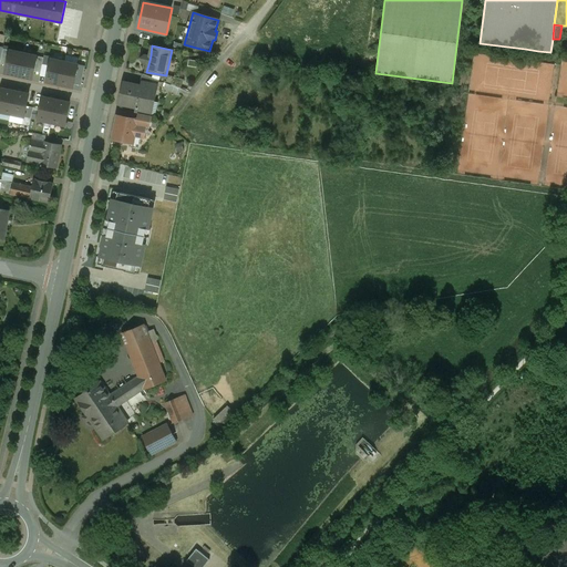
[(0,64),(7,65),(10,51),(3,50),(0,64)]
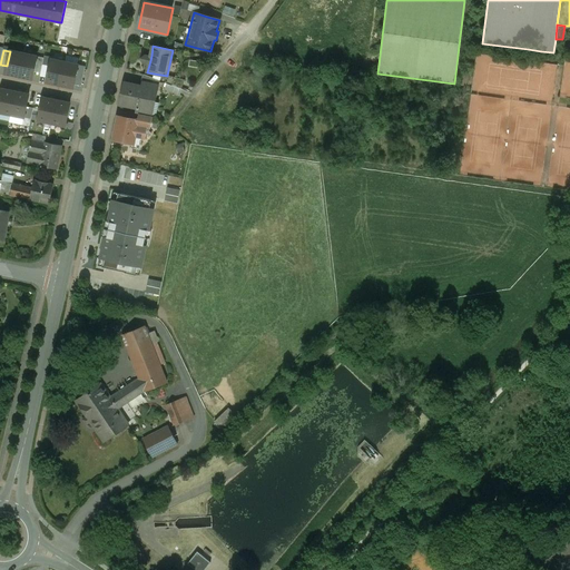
[(19,77),(23,53),(10,51),(7,66),(6,74),(19,77)]
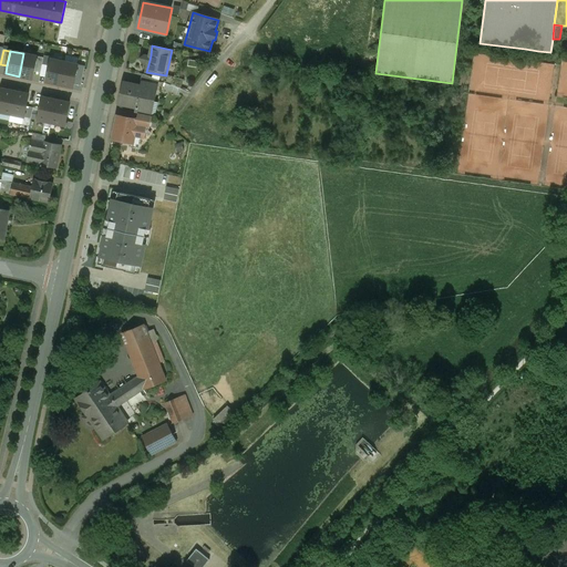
[(38,57),(23,53),(19,76),(32,80),(34,72),(38,57)]
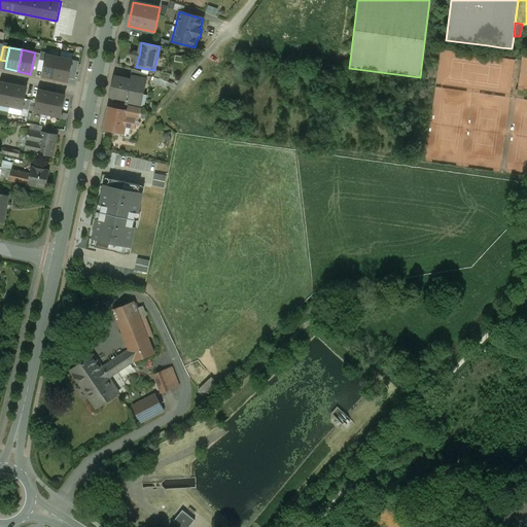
[(138,60),(140,51),(135,50),(130,54),(133,59),(138,60)]
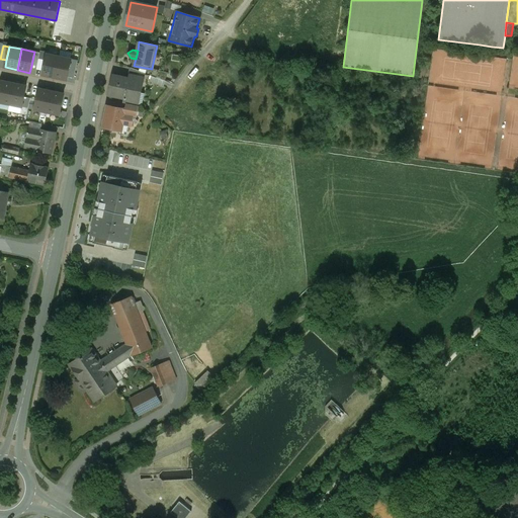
[(34,52),(31,66),(36,67),(39,53),(34,52)]
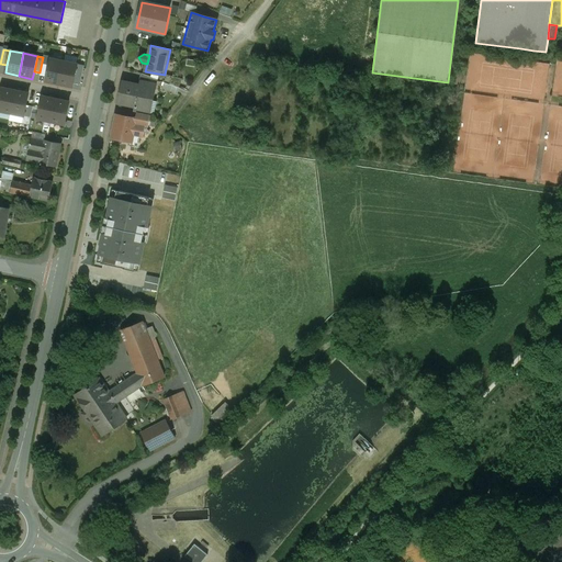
[(59,85),(64,62),(51,58),(46,81),(59,85)]
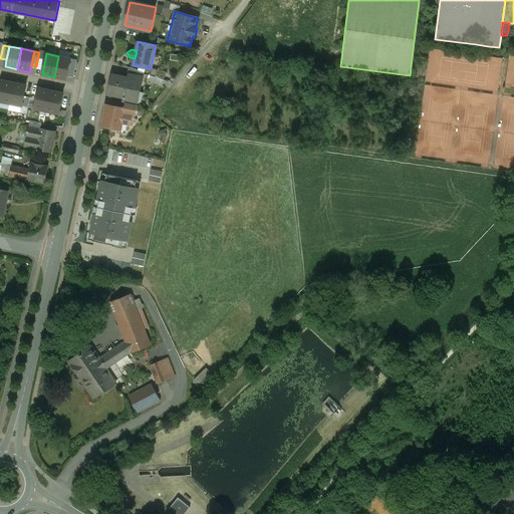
[(71,59),(58,56),(54,77),(66,79),(67,76),(71,59)]
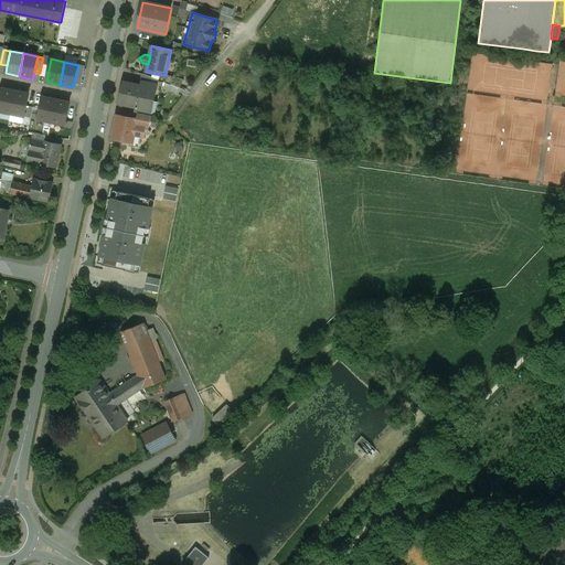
[(78,65),(74,84),(81,85),(85,66),(78,65)]
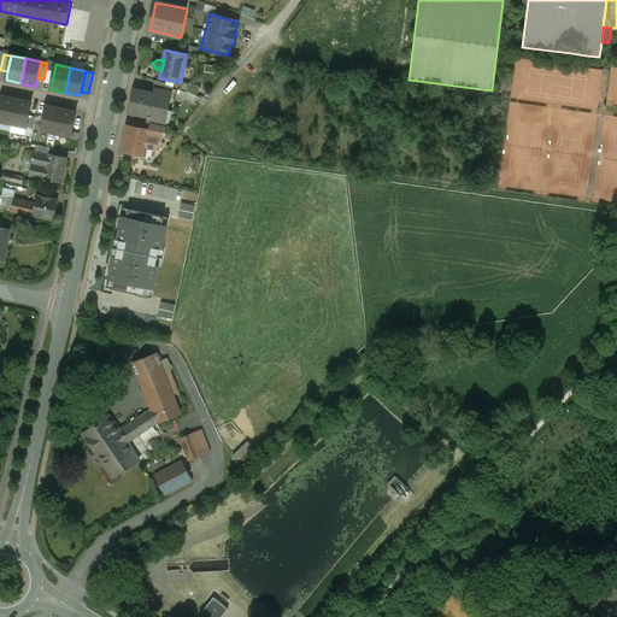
[(148,116),(147,122),(154,124),(165,125),(174,88),(174,87),(166,83),(156,80),(153,93),(135,89),(130,112),(148,116)]
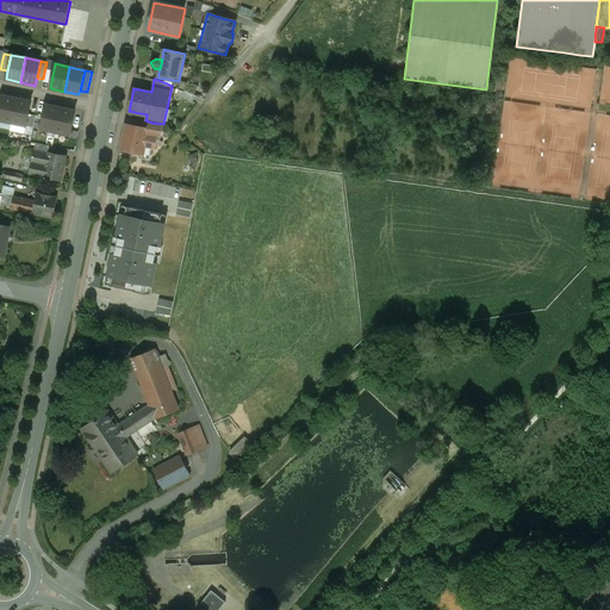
[(165,79),(165,82),(172,86),(172,87),(180,91),(194,97),(198,85),(179,80),(179,81),(165,79)]
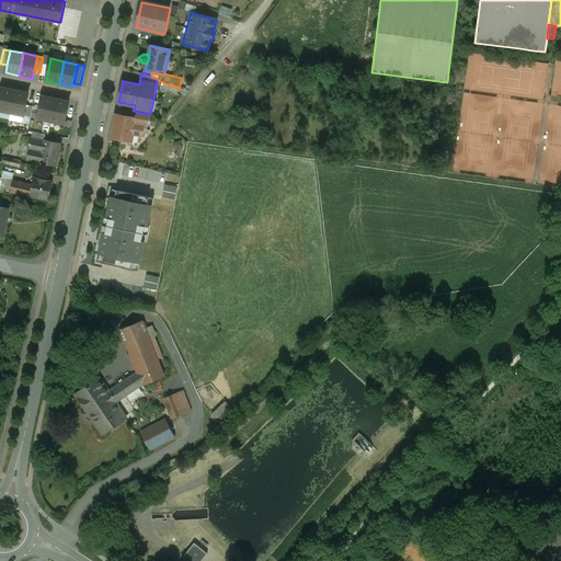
[(0,111),(11,113),(15,91),(2,88),(2,90),(0,98),(0,111)]
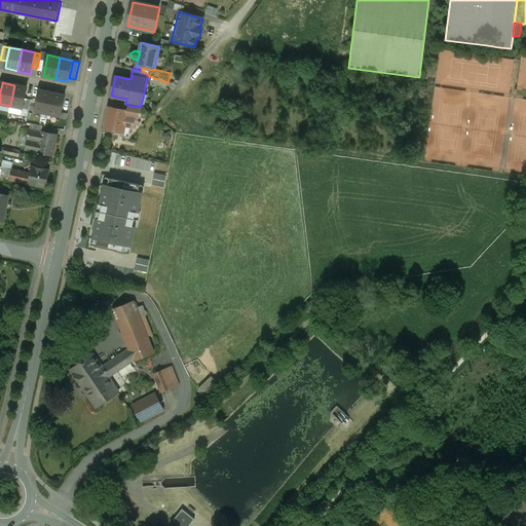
[(27,87),(14,85),(10,106),(23,109),(25,99),(27,87)]
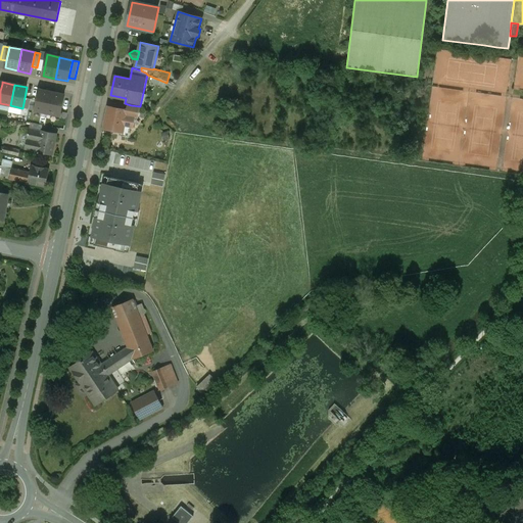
[(48,113),(52,92),(40,90),(36,110),(48,113)]
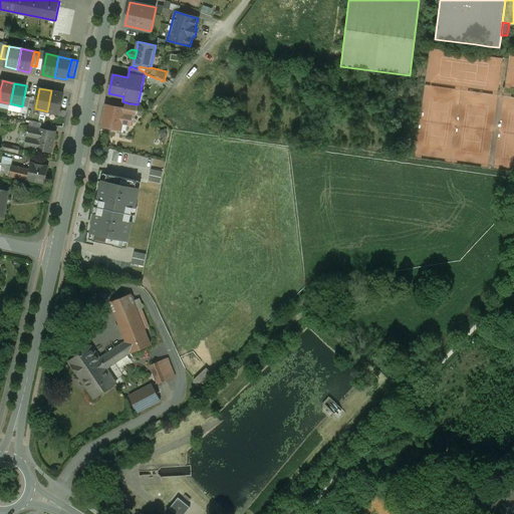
[(63,93),(51,90),(47,111),(59,114),(63,93)]
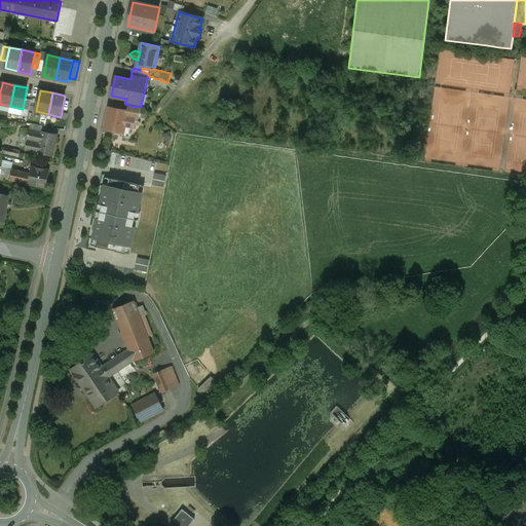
[(25,99),(23,109),(29,110),(31,100),(25,99)]
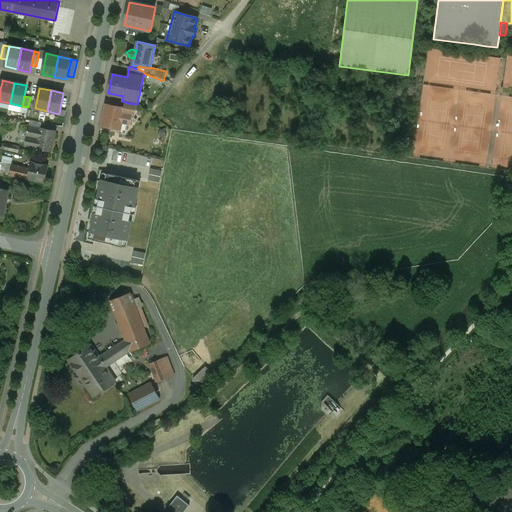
[(122,123),(128,124),(131,125),(132,115),(135,115),(137,105),(137,104),(128,103),(126,108),(125,108),(122,123)]
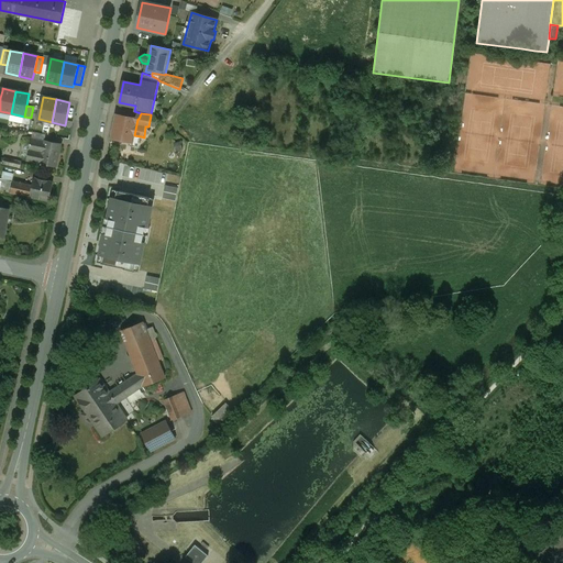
[(128,117),(117,114),(112,138),(132,142),(134,135),(138,119),(128,117)]
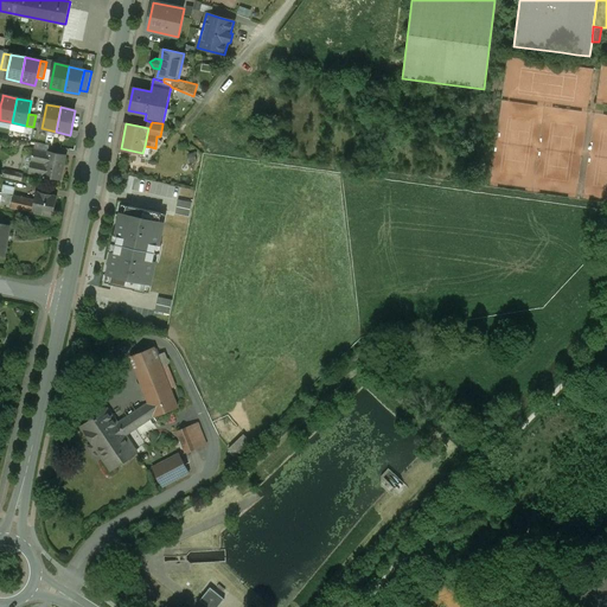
[(65,155),(48,152),(48,153),(34,149),(30,168),(36,170),(34,174),(43,176),(43,177),(61,180),(65,155)]
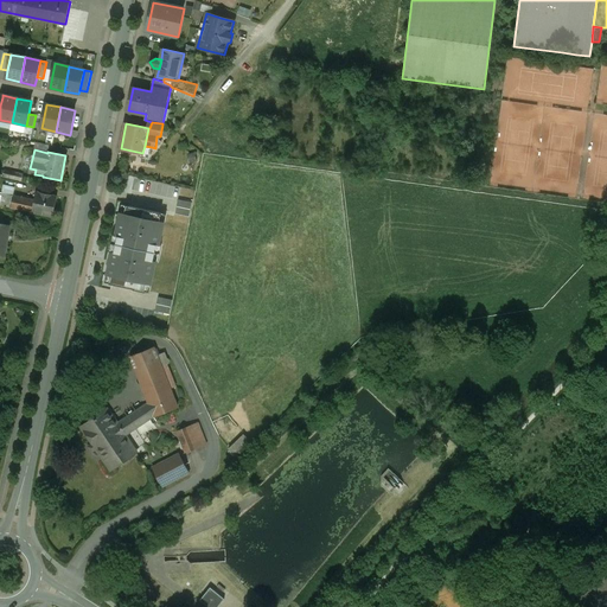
[(23,174),(4,171),(2,177),(21,181),(23,174)]
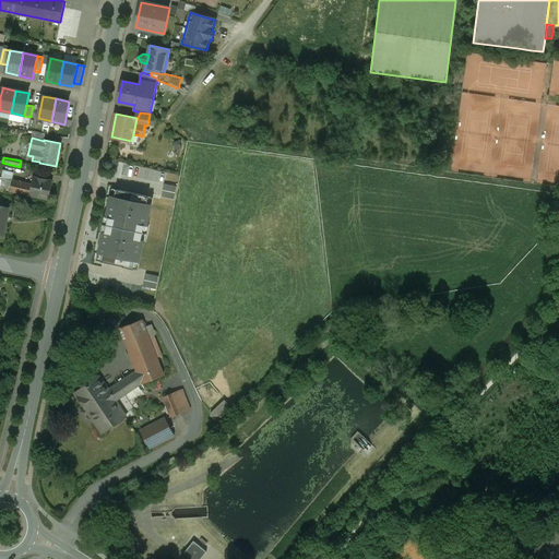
[(52,181),(31,176),(30,179),(33,179),(33,183),(6,178),(3,190),(48,200),(52,181)]
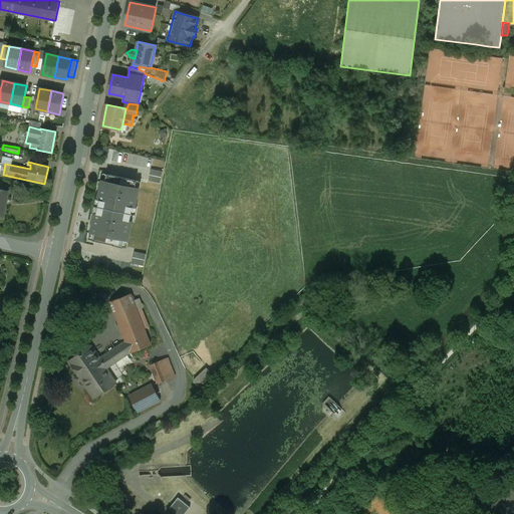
[(151,181),(162,182),(163,171),(152,169),(151,181)]
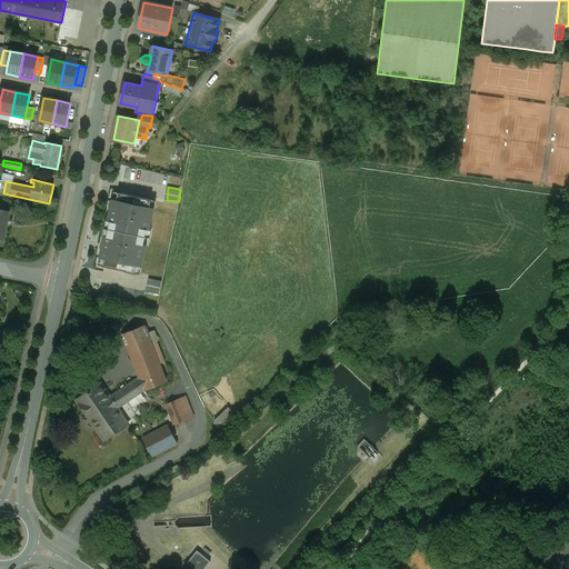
[(158,199),(113,189),(106,222),(149,233),(158,199)]
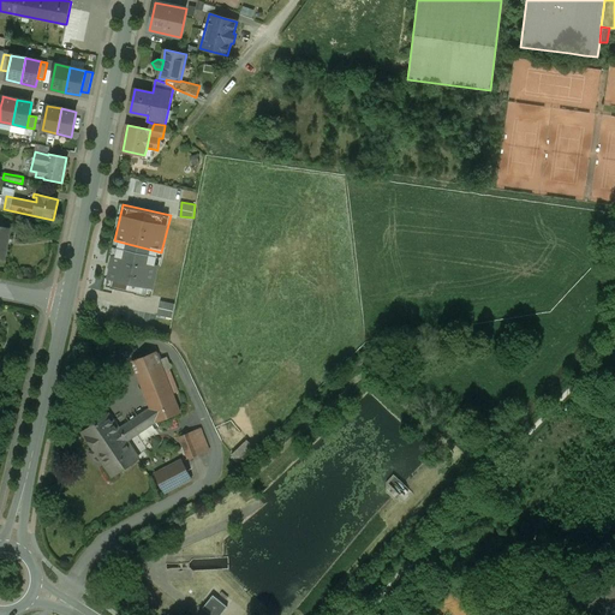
[(10,230),(0,227),(0,258),(4,260),(7,244),(9,239),(10,230)]
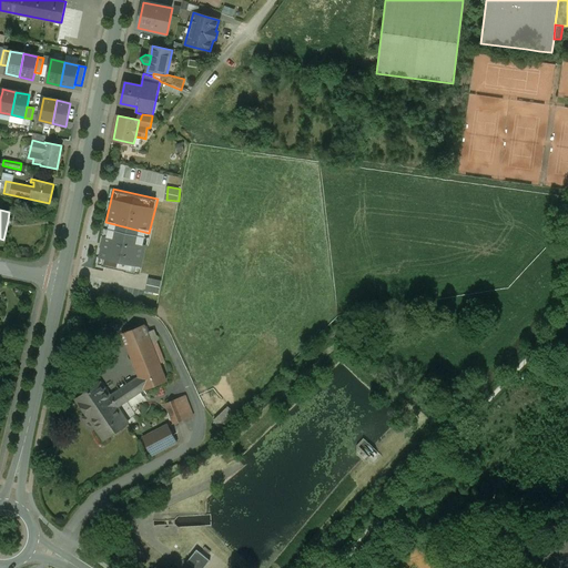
[(149,233),(105,222),(98,255),(141,266),(149,233)]
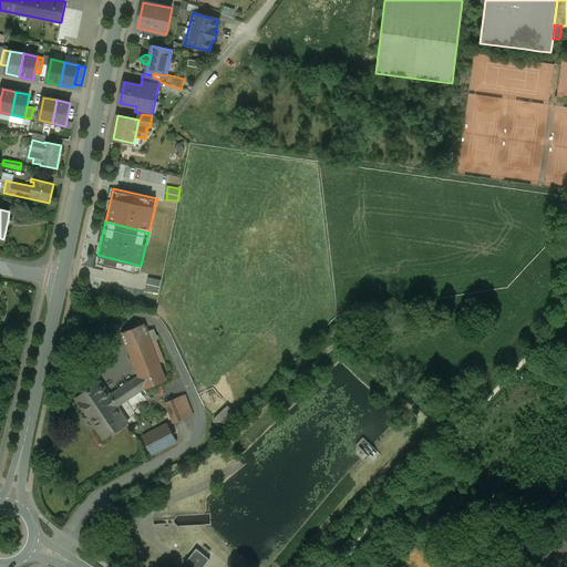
[(150,277),(146,290),(160,294),(163,280),(150,277)]
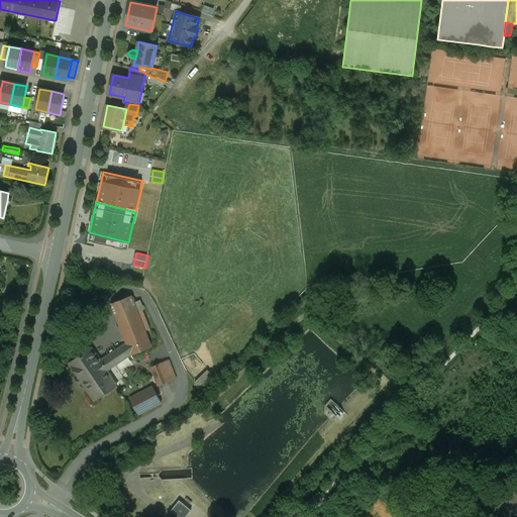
[(131,296),(111,304),(126,343),(131,354),(131,355),(151,347),(131,296)]
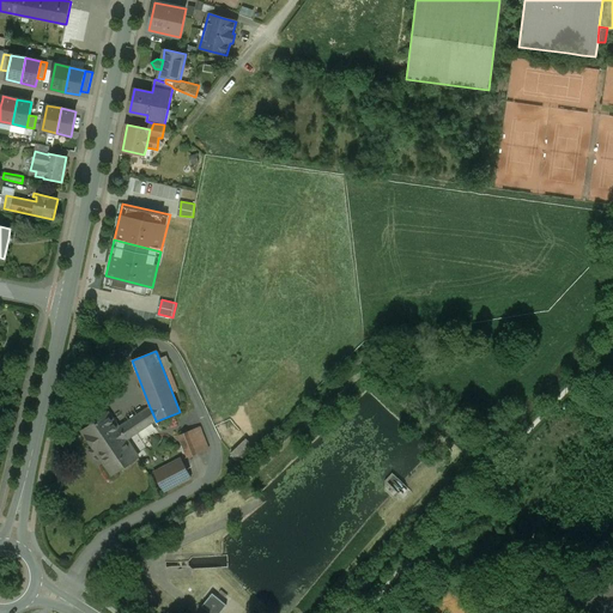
[(156,420),(150,407),(119,429),(127,439),(156,420)]
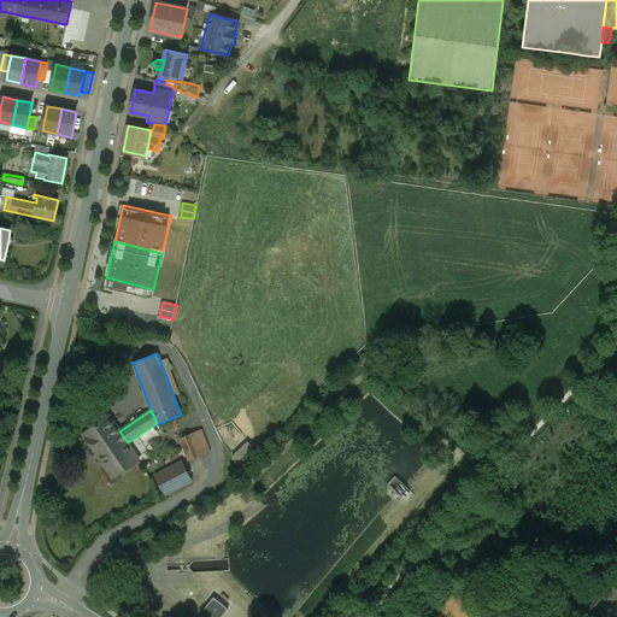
[(128,442),(119,432),(110,416),(82,435),(112,479),(139,459),(128,442)]
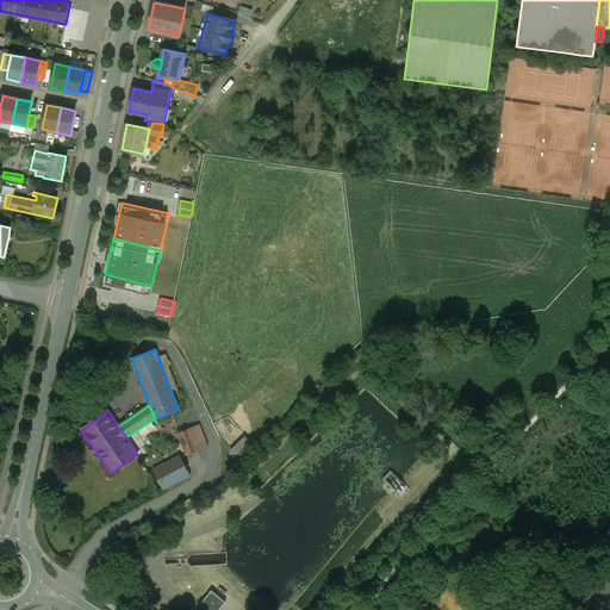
[(199,425),(178,434),(187,455),(207,447),(199,425)]
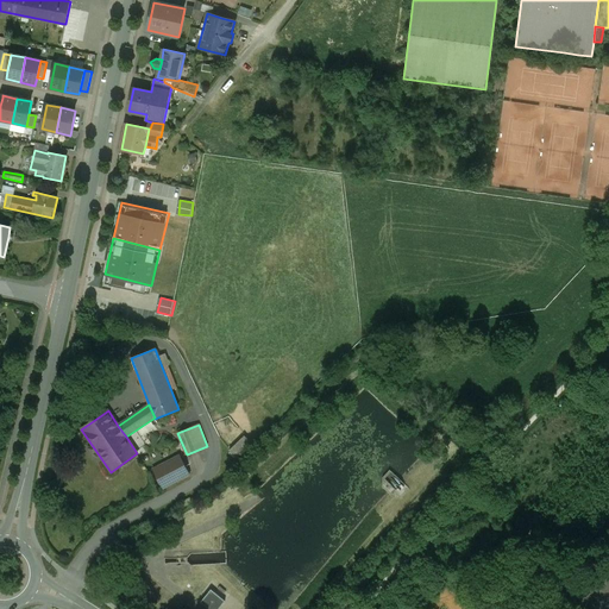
[(255,446),(244,437),(230,451),(239,460),(255,446)]
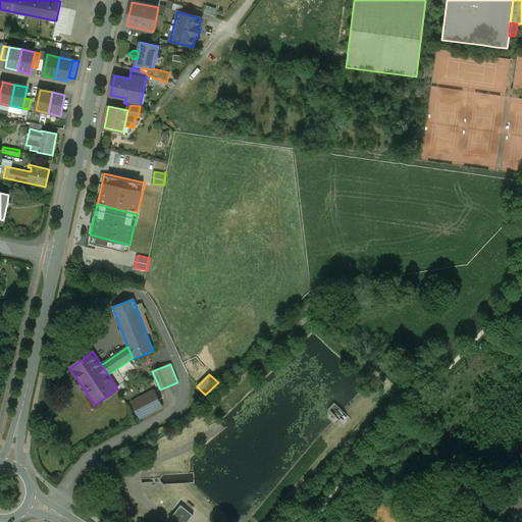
[(154,390),(131,403),(140,419),(163,407),(154,390)]
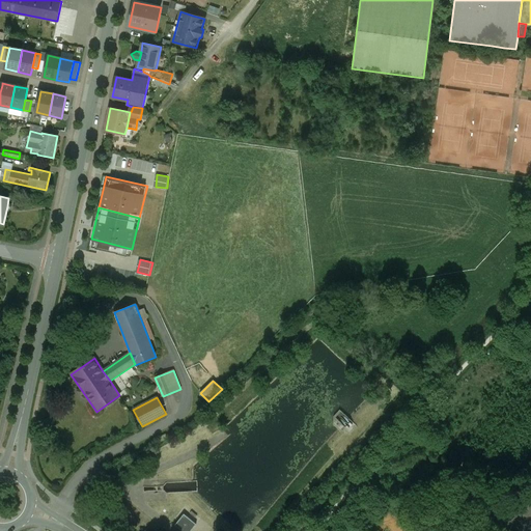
[(186,511),(175,523),(185,530),(189,530),(197,521),(186,511)]
